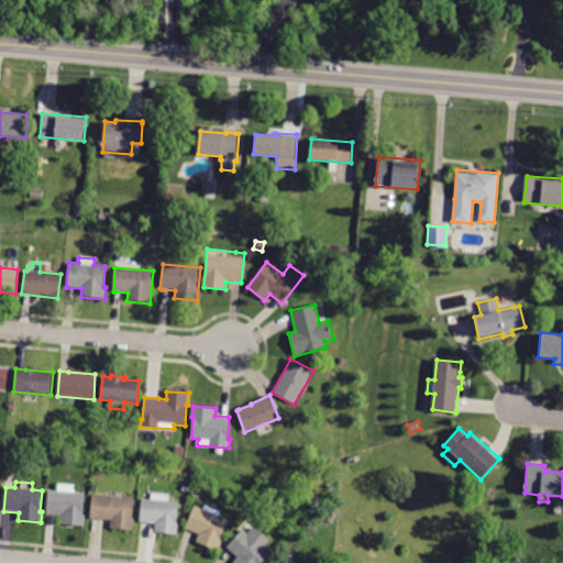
[(46,515),(48,490),(57,492),(58,484),(76,486),(75,493),(85,494),(84,515),(85,515),(84,526),(62,523),(62,516),(46,515)]
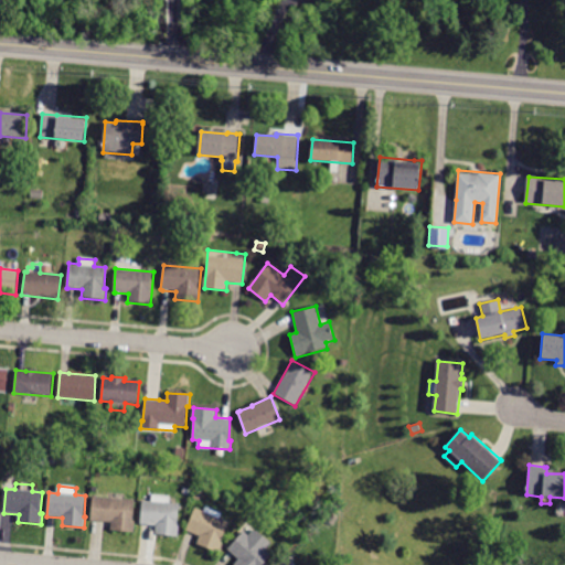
[(200,500),(192,498),(194,490),(202,492),(200,500)]
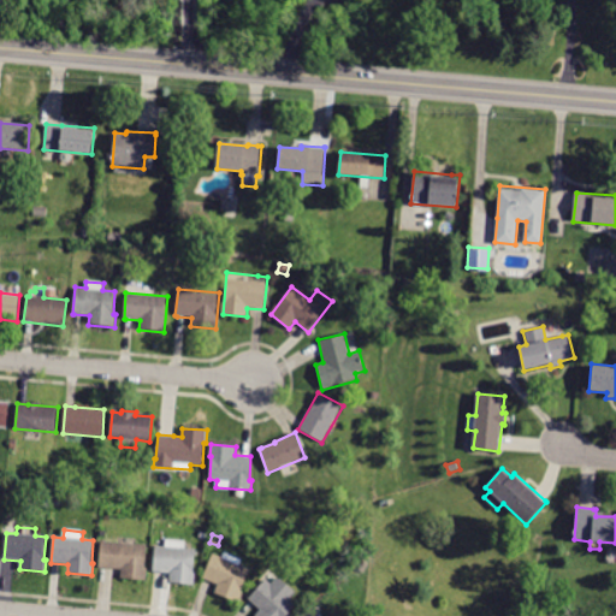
[(154,573),(153,573),(155,545),(165,546),(166,540),(185,542),(184,548),(195,549),(194,572),(195,573),(194,585),(170,582),(170,574),(154,573)]
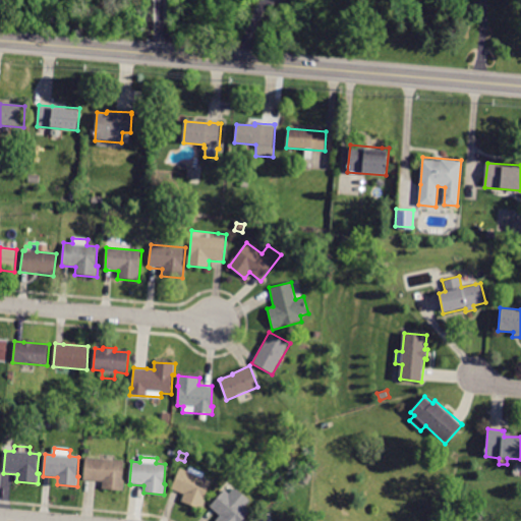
[(83,480),(85,458),(124,461),(122,480),(125,481),(124,490),(103,488),(104,481),(83,480)]
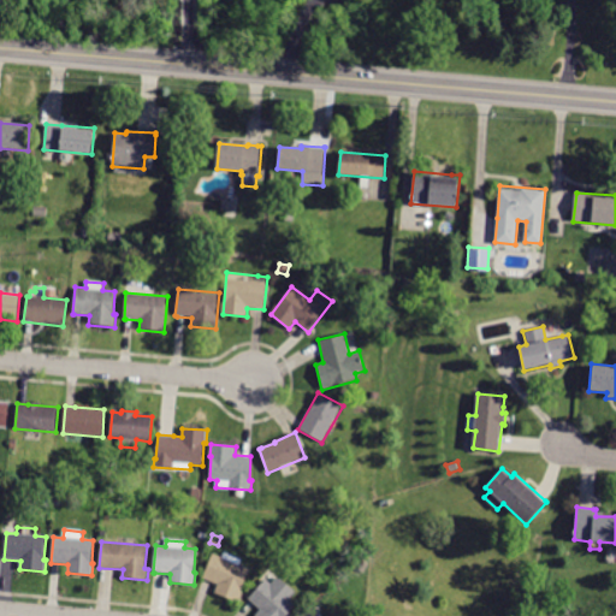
[(205,579),(203,579),(213,554),(223,557),(225,551),(243,560),(240,566),(250,569),(241,592),(243,592),(238,603),(215,593),(219,585),(205,579)]
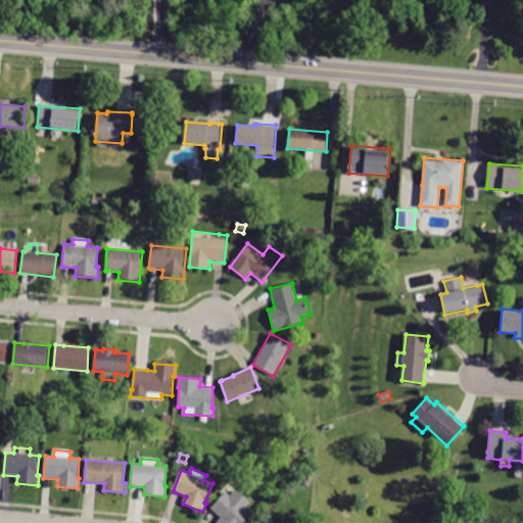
[(308,487),(303,483),(307,476),(314,479),(308,487)]
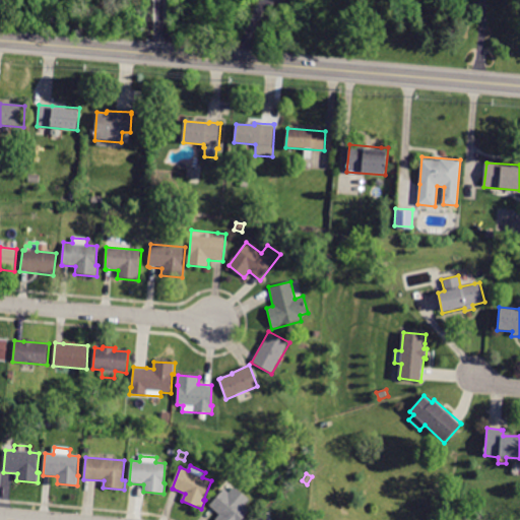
[(215,519),(217,517),(219,515),(209,506),(224,489),(229,493),(235,486),(250,500),(245,506),(250,511),(242,519),(215,519)]
